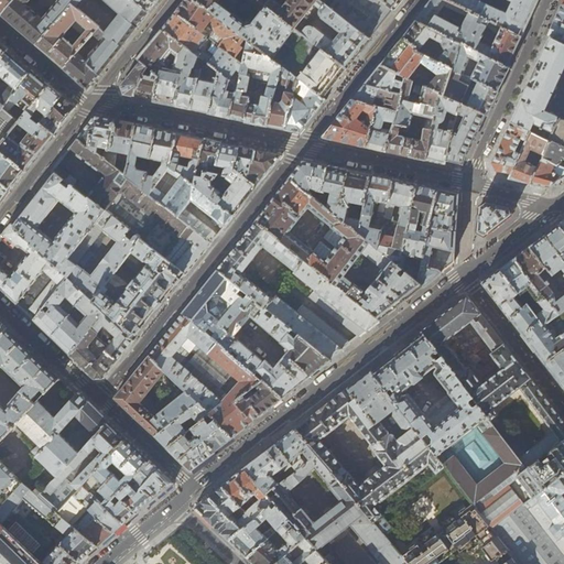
[(0,0),(0,14),(1,15),(13,0),(0,0)]
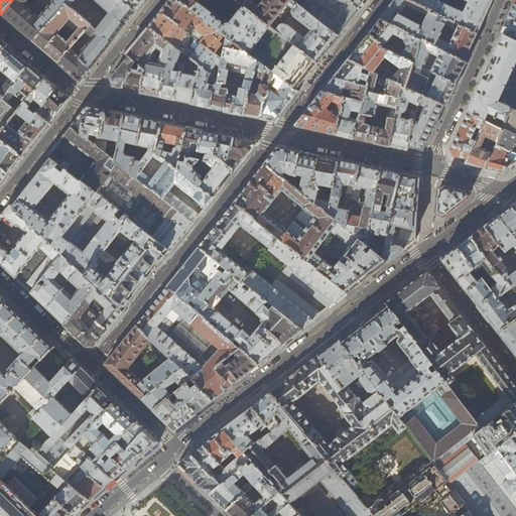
[(91,38),(77,55),(70,49),(57,63),(80,84),(115,39),(136,12),(122,0),(12,0),(1,14),(19,30),(32,41),(66,3),(72,8),(78,0),(93,0),(109,14),(96,30),(91,25),(84,33),(91,38)]
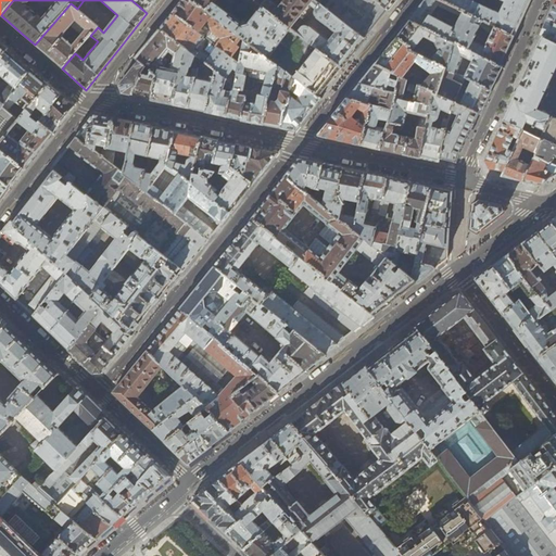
[(149,11),(156,0),(131,0),(147,13),(149,11)]
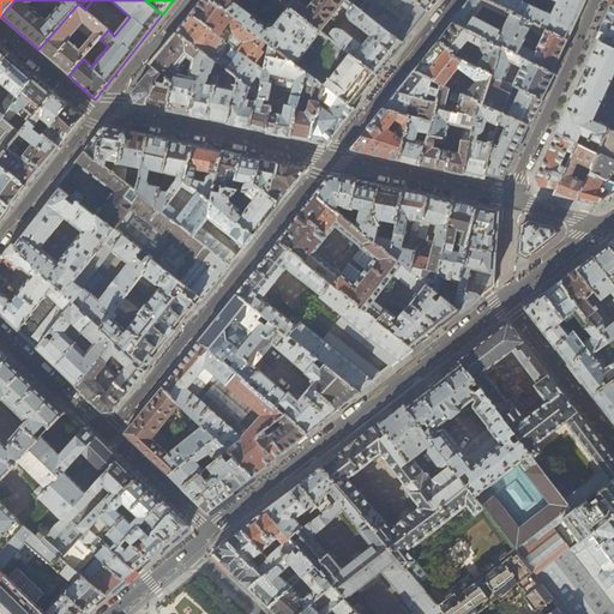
[(200,0),(198,4),(191,13),(228,42),(232,44),(264,68),(270,43),(212,0),(200,0)]
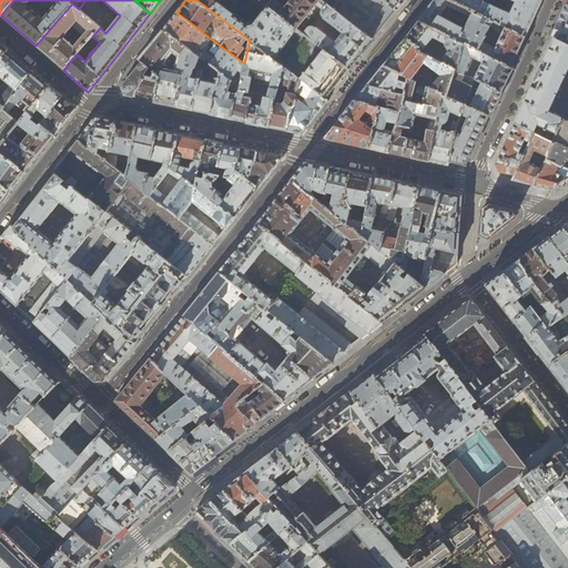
[(285,68),(308,39),(259,0),(196,0),(250,40),(283,66),(285,68)]
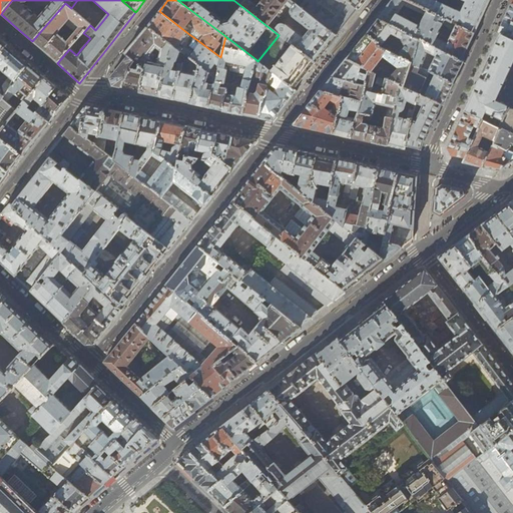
[(336,36),(290,0),(233,0),(279,35),(315,62),(325,49),(336,36)]
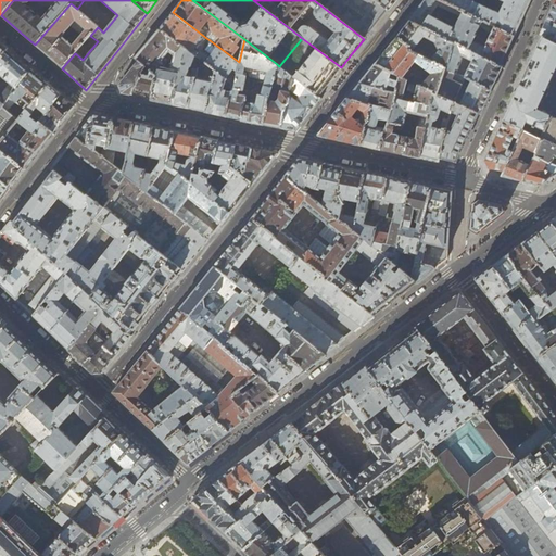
[(330,0),(329,0),(314,0),(364,39),(376,24),(388,10),(375,0),(330,0)]
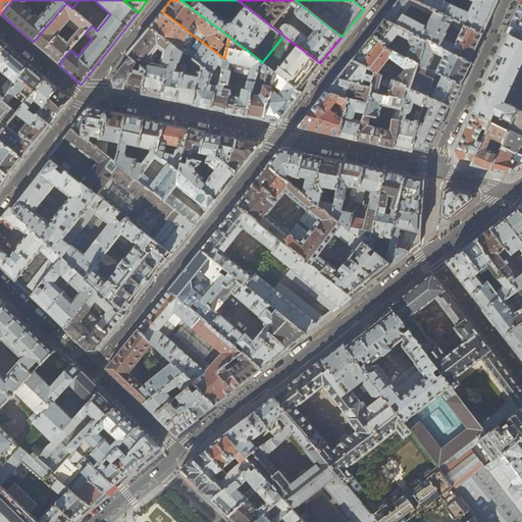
[(370,0),(352,0),(364,9),(370,0)]
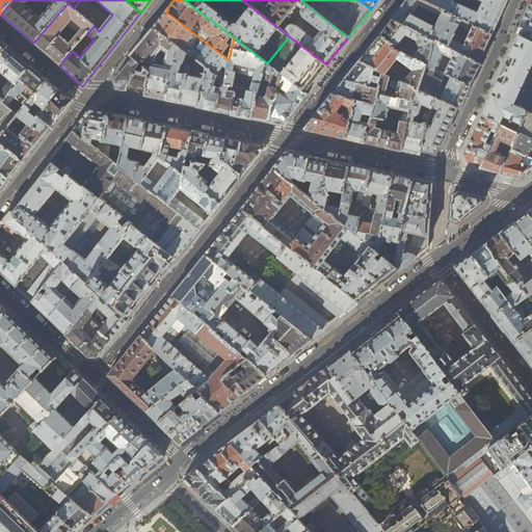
[(461,19),(443,11),(419,0),(407,0),(392,20),(434,41),(479,62),(485,49),(491,34),(461,20),(461,19)]
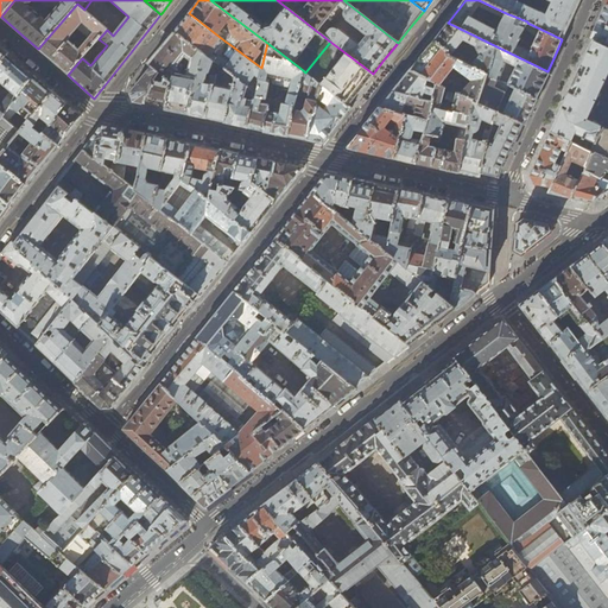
[(479,0),(506,13),(527,21),(527,23),(562,39),(571,18),(580,0),(479,0)]
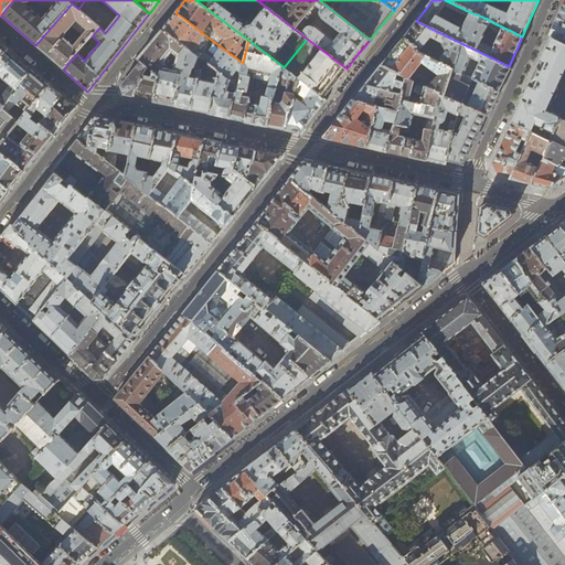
[(78,9),(72,3),(35,45),(59,67),(63,70),(76,54),(92,36),(99,28),(78,9)]
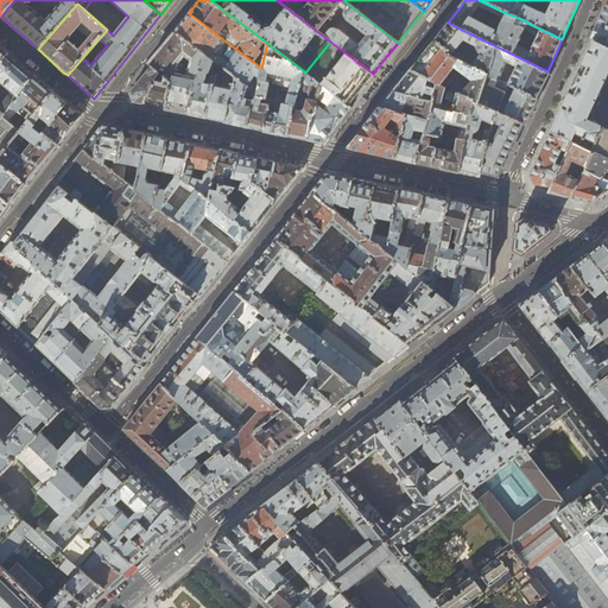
[(600,19),(597,23),(607,27),(607,5),(606,5),(600,19)]
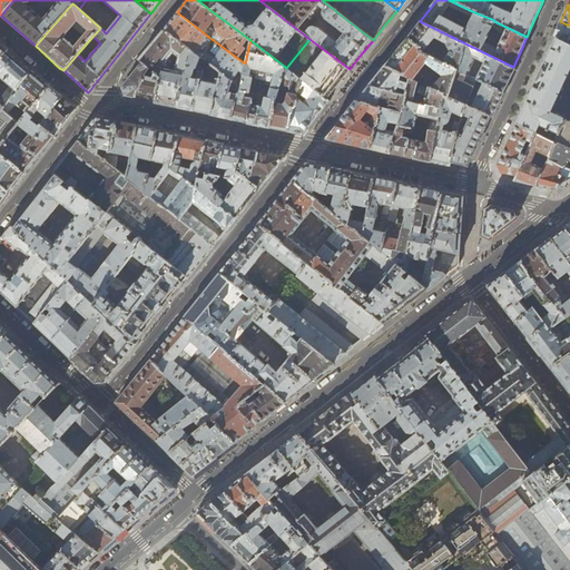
[(170,21),(164,29),(192,50),(206,61),(209,64),(213,58),(205,52),(202,52),(198,50),(207,40),(209,41),(212,39),(177,12),(170,21)]
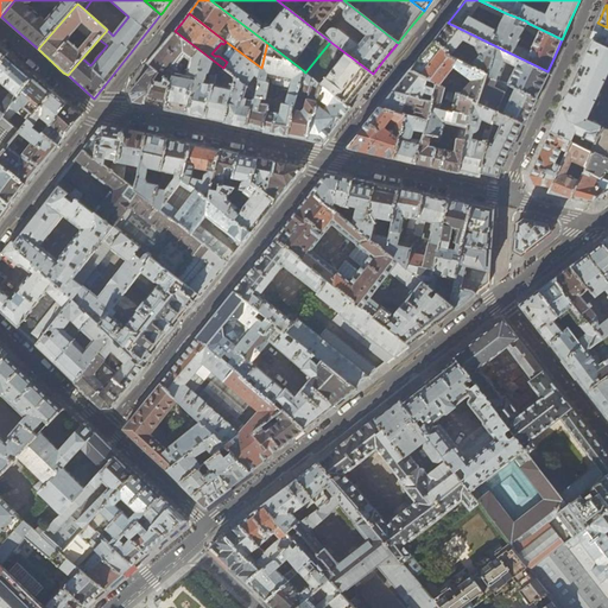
[(444,27),(435,40),(460,59),(487,75),(496,46),(448,23),(444,27)]
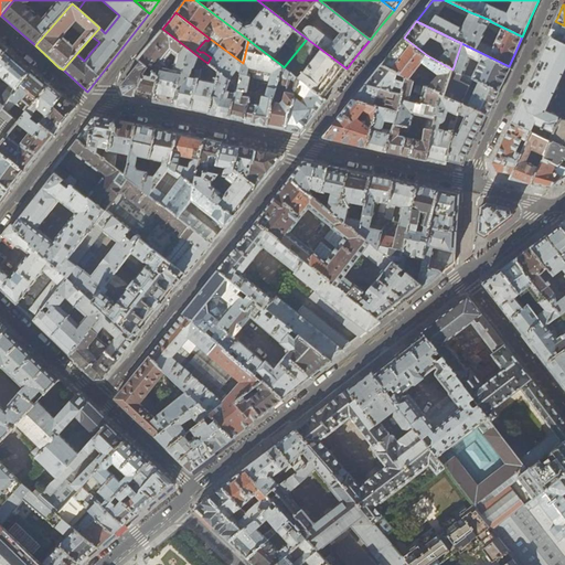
[(548,35),(552,38),(564,43),(564,25),(555,21),(554,23),(548,35)]
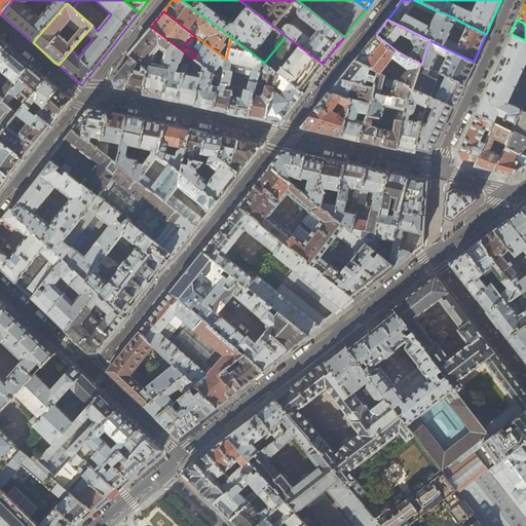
[(149,72),(144,94),(143,96),(156,98),(164,100),(177,46),(151,27),(142,40),(129,55),(139,63),(149,72)]
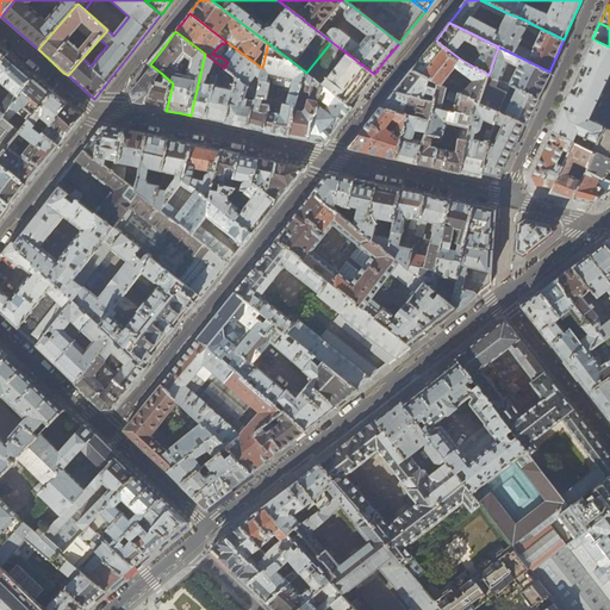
[(412,70),(411,70),(437,85),(441,86),(456,67),(474,81),(462,95),(475,101),(475,103),(479,105),(489,75),(461,60),(436,41),(435,41),(435,42),(431,47),(425,54),(416,66),(412,70)]
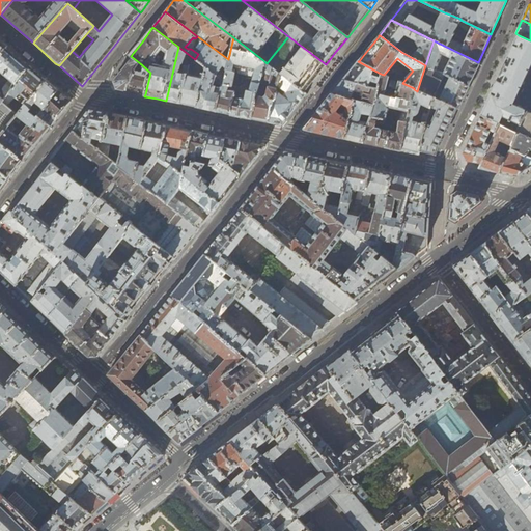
[(487,101),(481,116),(499,124),(510,130),(514,121),(528,127),(524,136),(530,138),(530,116),(526,114),(525,114),(524,115),(510,108),(530,64),(530,40),(519,35),(516,38),(487,101)]
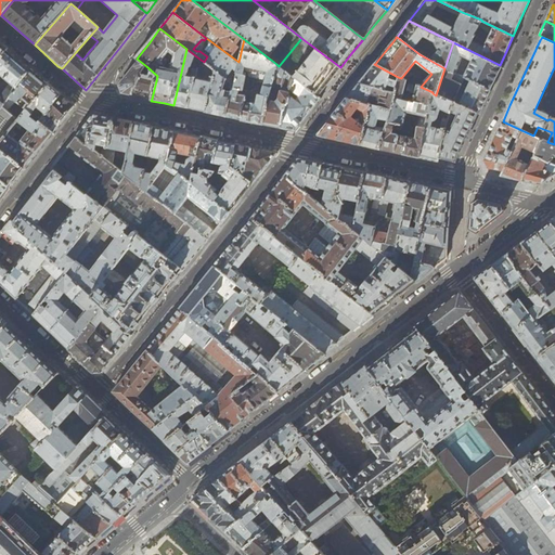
[(320,94),(340,67),(301,38),(279,66),(318,97),(320,94)]
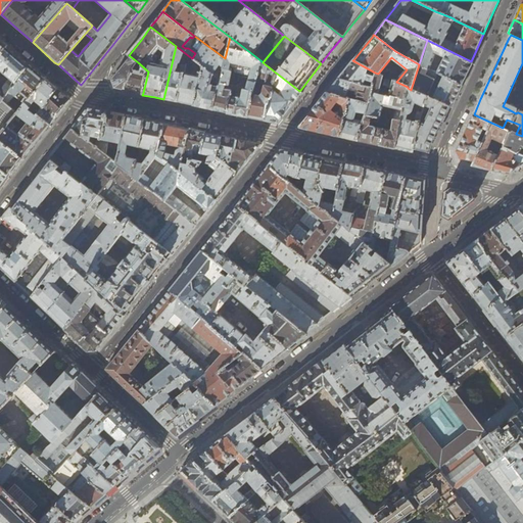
[(236,114),(248,116),(260,60),(230,37),(225,58),(220,80),(220,83),(229,85),(232,72),(230,70),(231,65),(232,65),(235,72),(249,75),(246,89),(233,87),(226,112),(236,114)]
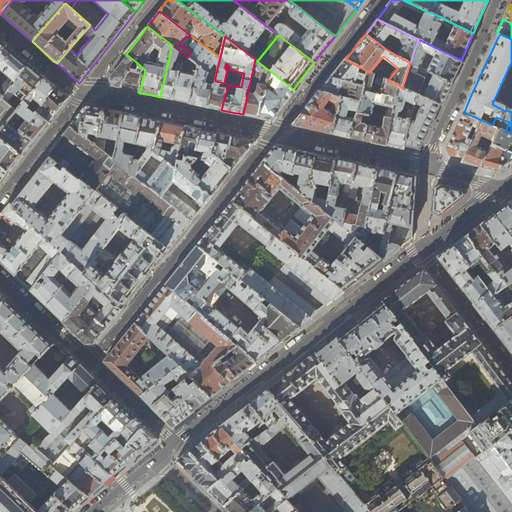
[(193,37),(187,43),(195,50),(189,58),(198,65),(215,78),(220,57),(193,37)]
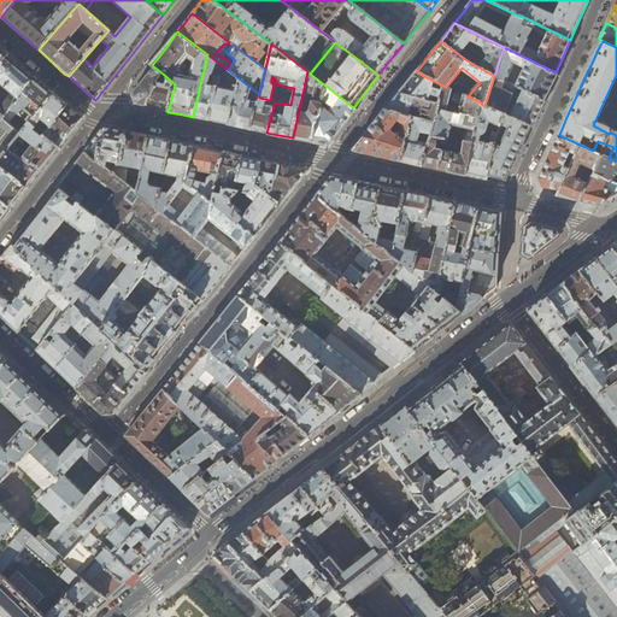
[(558,75),(556,72),(504,47),(494,76),(485,106),(504,113),(517,87),(546,100),(548,95),(558,75)]
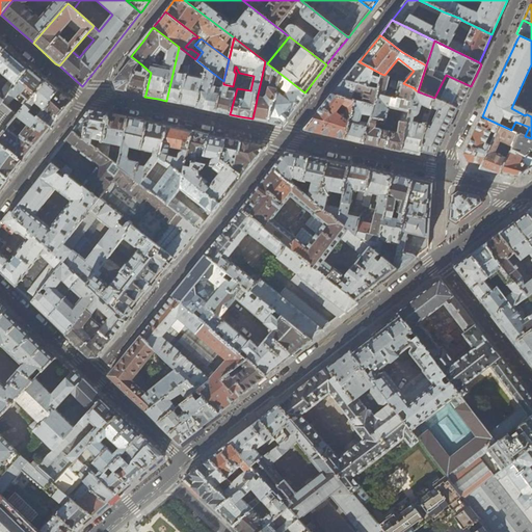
[(169,102),(181,104),(190,67),(185,65),(184,74),(180,73),(182,64),(190,65),(192,57),(179,47),(166,101),(169,102)]
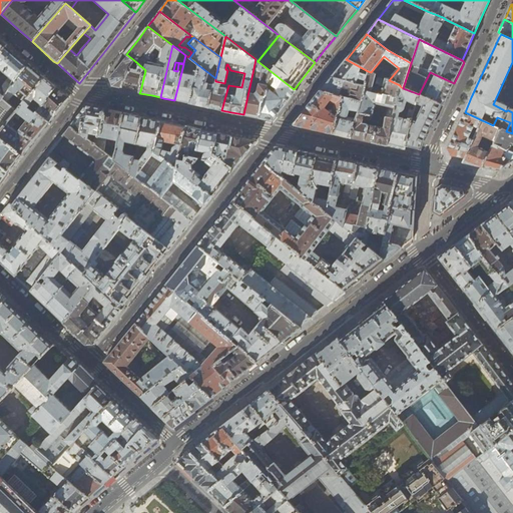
[(0,101),(9,89),(27,66),(14,55),(5,47),(0,53),(0,101)]
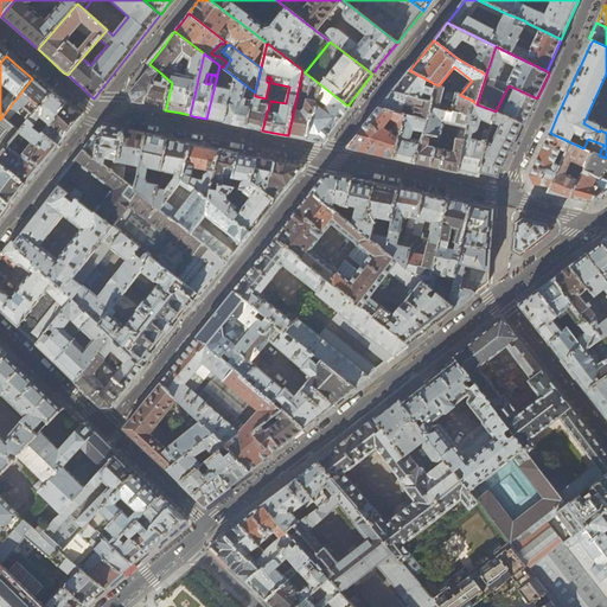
[(145,103),(160,72),(149,64),(148,64),(148,71),(146,74),(131,94),(134,102),(142,103),(145,103)]
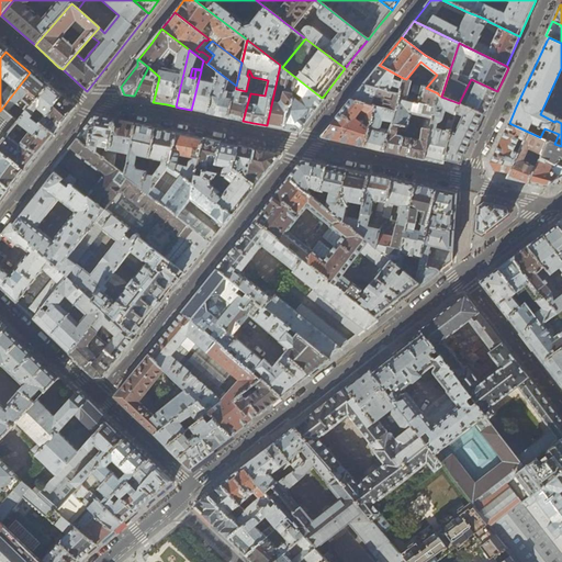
[(204,113),(208,113),(217,71),(208,64),(206,63),(203,60),(201,69),(201,70),(191,110),(204,113)]
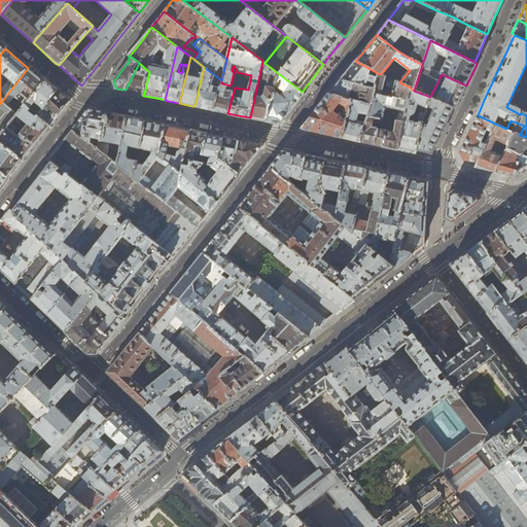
[(267,121),(277,124),(279,125),(296,103),(305,94),(302,92),(265,63),(262,61),(250,117),(252,118),(267,121)]
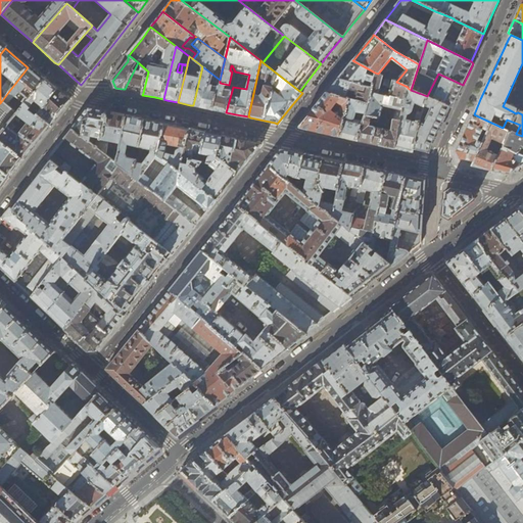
[(345,69),(338,79),(372,87),(375,73),(352,60),(345,69)]
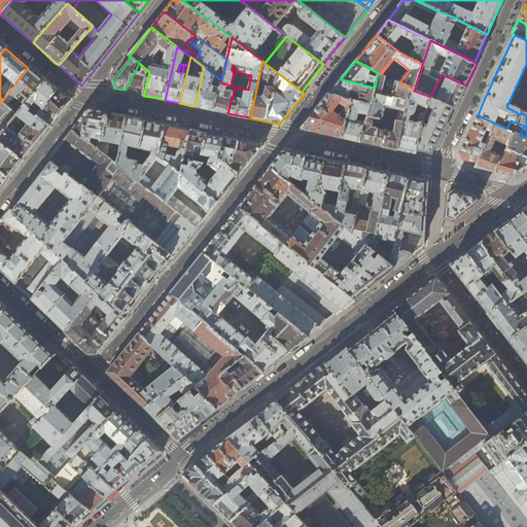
[(142,93),(144,94),(149,72),(139,63),(126,90),(142,93)]
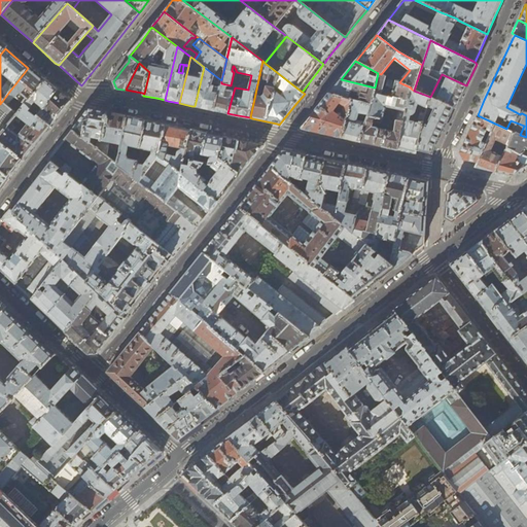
[(25,104),(45,79),(38,73),(30,66),(28,68),(9,92),(16,97),(25,104)]
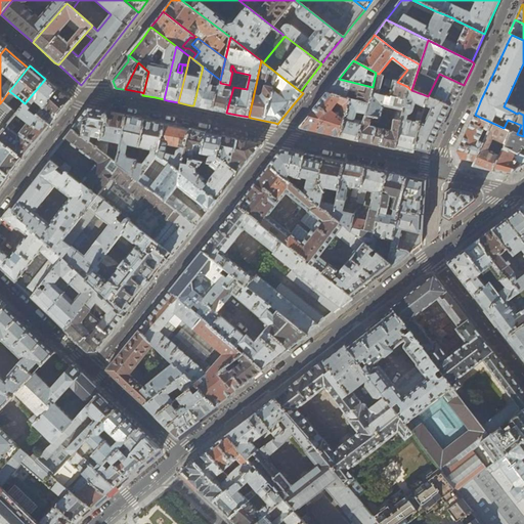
[(211,110),(214,110),(219,89),(210,87),(211,81),(220,83),(220,80),(203,67),(193,105),(211,110)]
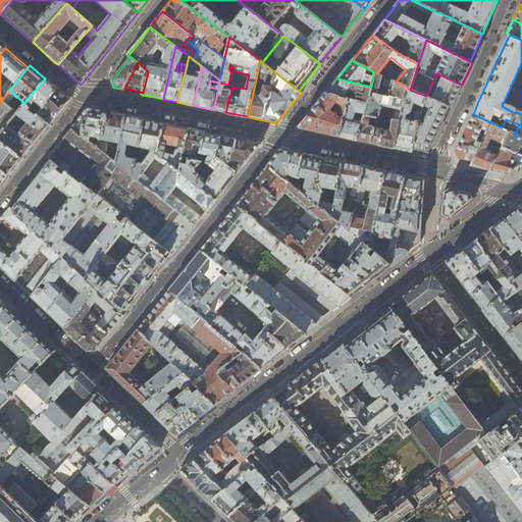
[(371,87),(367,103),(358,141),(376,145),(394,149),(407,88),(407,87),(396,82),(393,81),(388,97),(377,94),(381,75),(377,73),(374,72),(371,87)]
